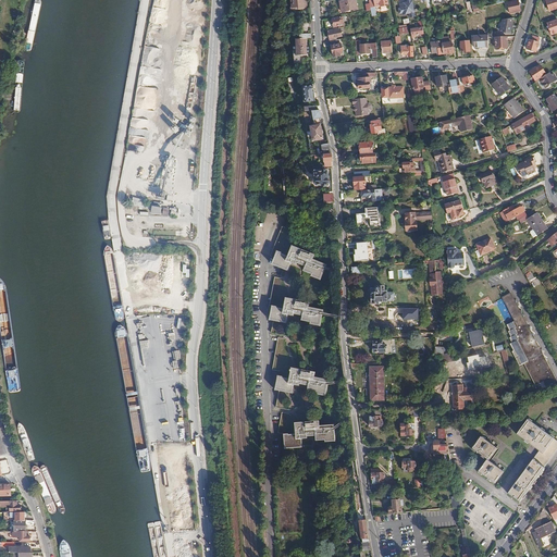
[(304,10),(302,1),(301,0),(289,0),(292,10),(298,9),(299,11),(304,10)]
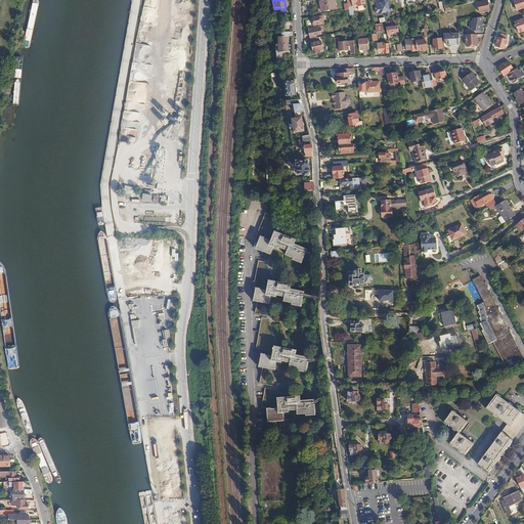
[(320,7),(321,11),(336,8),(334,0),(326,0),(319,1),(320,7)]
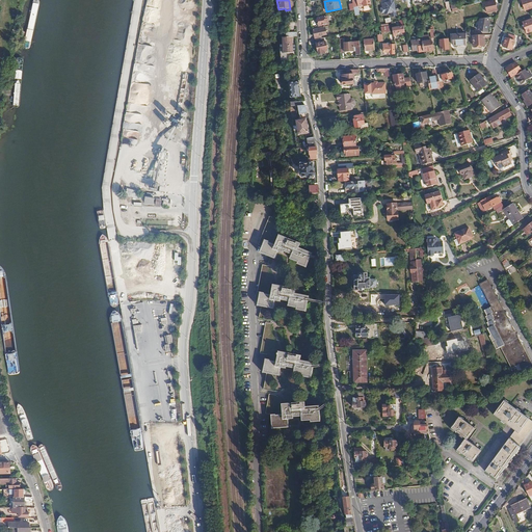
[(351,0),(354,10),(355,17),(360,16),(358,11),(357,6),(371,3),(370,0),(351,0)]
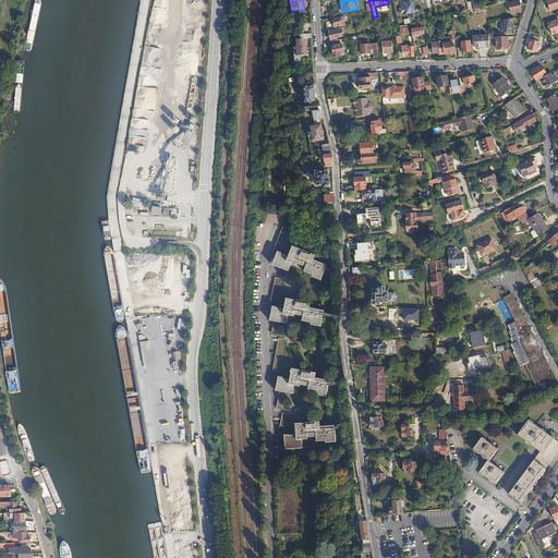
[(411,17),(416,17),(412,0),(408,0),(408,3),(401,4),(403,15),(410,14),(411,17)]
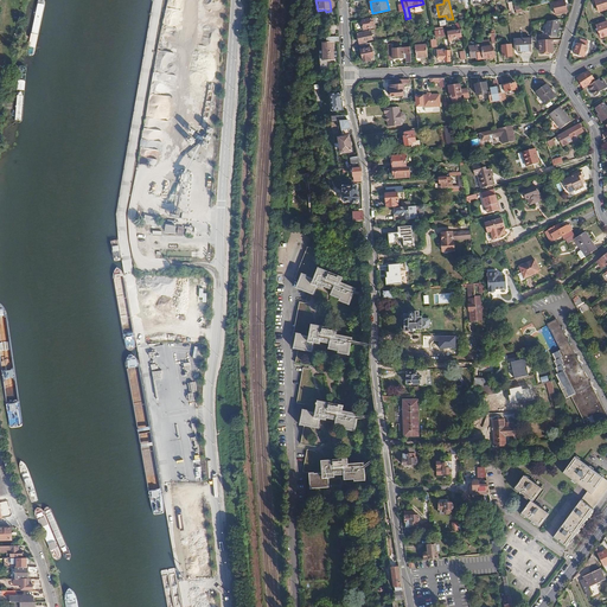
[(606,8),(606,0),(598,0),(595,1),(600,12),(606,8)]
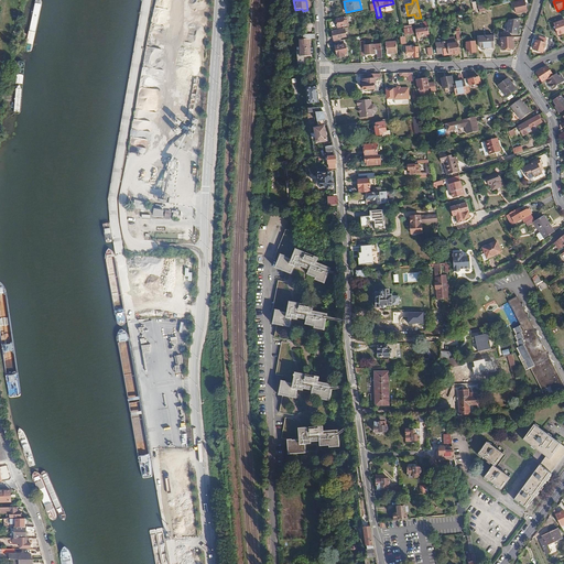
[(527,12),(524,1),(514,3),(517,13),(527,12)]
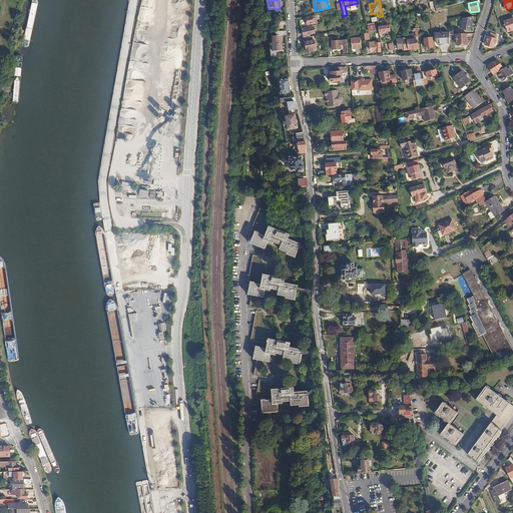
[(153,15),(153,5),(145,5),(145,3),(141,3),(142,13),(148,12),(148,15),(153,15)]
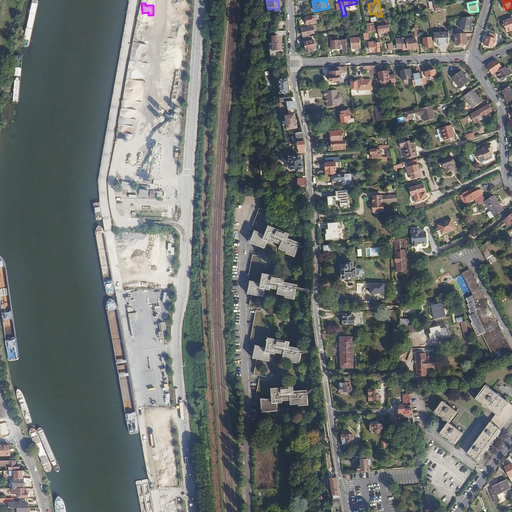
[(302,21),(303,27),(315,24),(315,20),(314,17),(311,17),(308,17),(308,18),(303,19),(303,20),(302,21)]
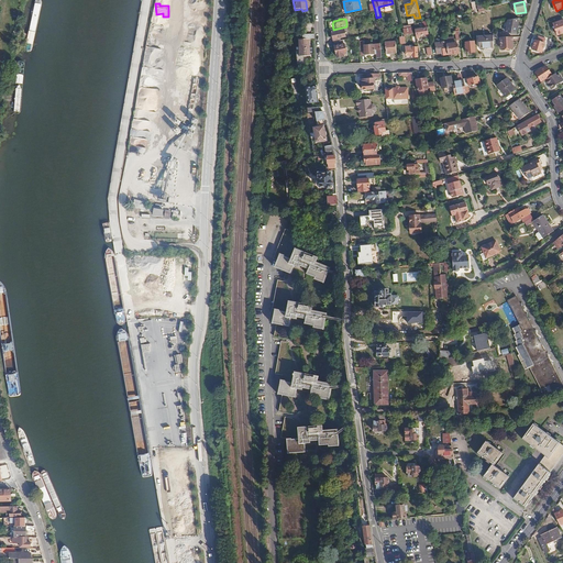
[(350,36),(348,29),(331,32),(333,42),(339,40),(339,39),(350,36)]
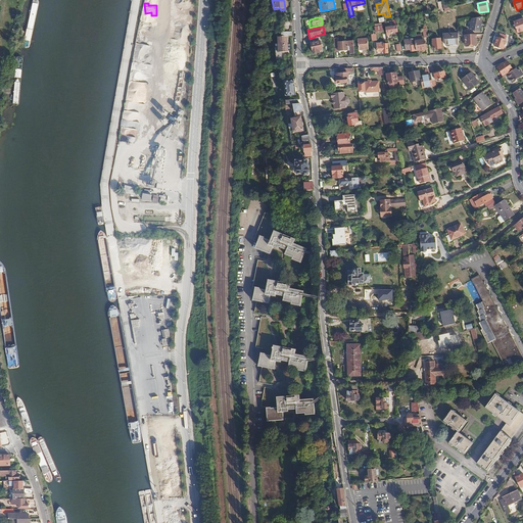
[(142,33),(138,33),(133,60),(148,63),(151,46),(140,44),(142,33)]
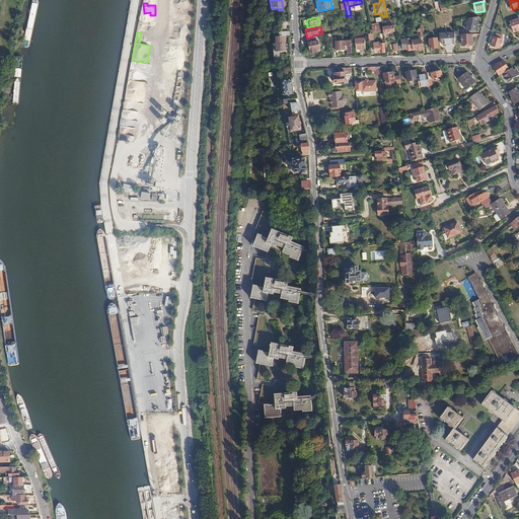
[(289,48),(287,32),(278,33),(280,50),(289,48)]
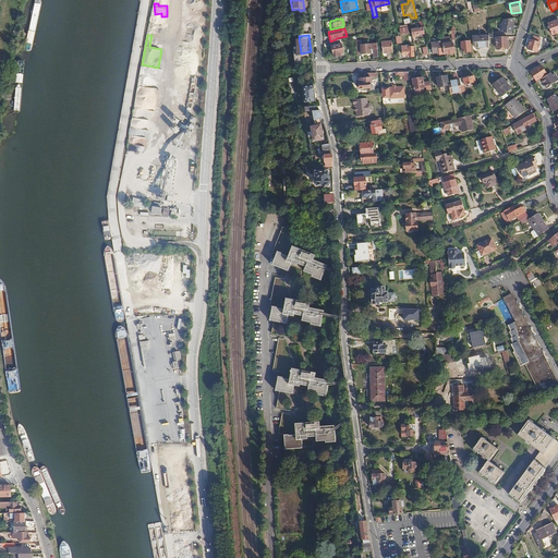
[(489,47),(488,36),(474,37),(475,48),(489,47)]
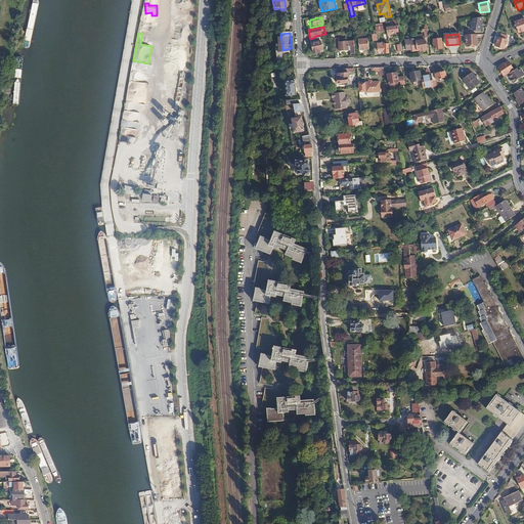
[(505,49),(509,36),(501,34),(500,38),(498,38),(495,46),(505,49)]
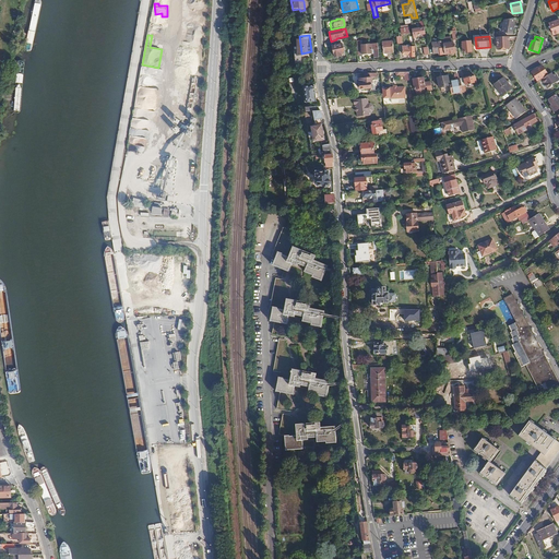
[(509,48),(509,37),(497,37),(498,49),(509,48)]
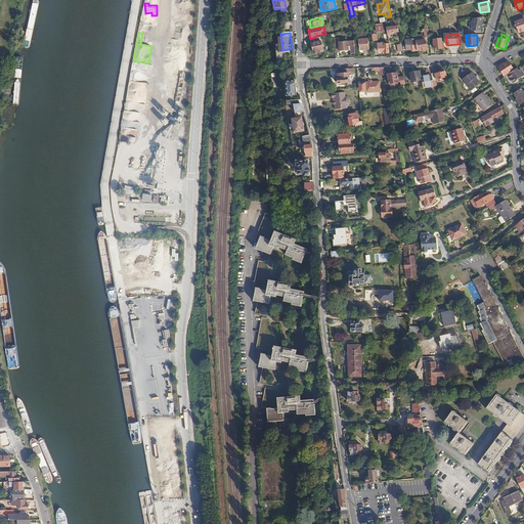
[(322,50),(319,37),(310,39),(313,52),(314,52),(314,54),(320,52),(320,51),(322,50)]
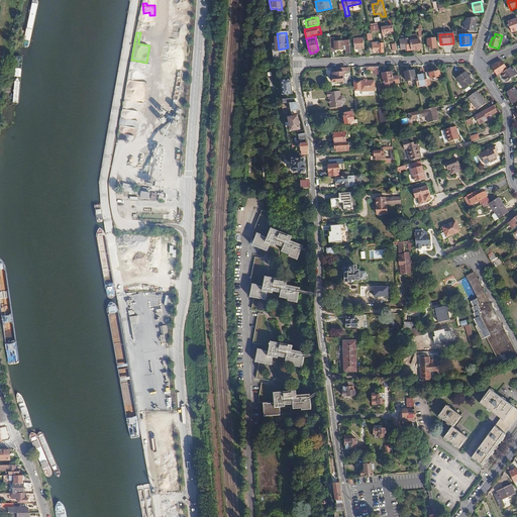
[(365,49),(364,38),(353,39),(354,49),(365,49)]
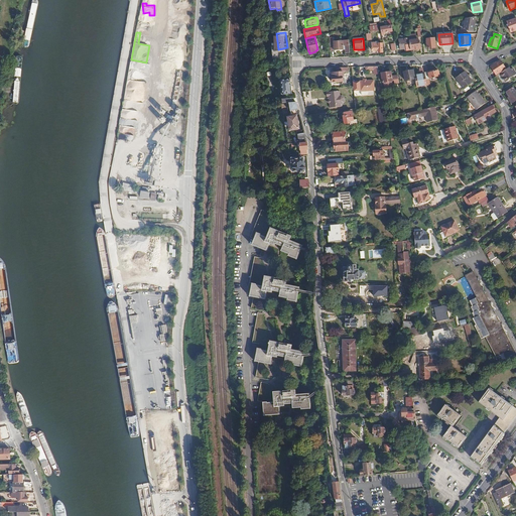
[(435,47),(434,38),(426,39),(428,48),(435,47)]
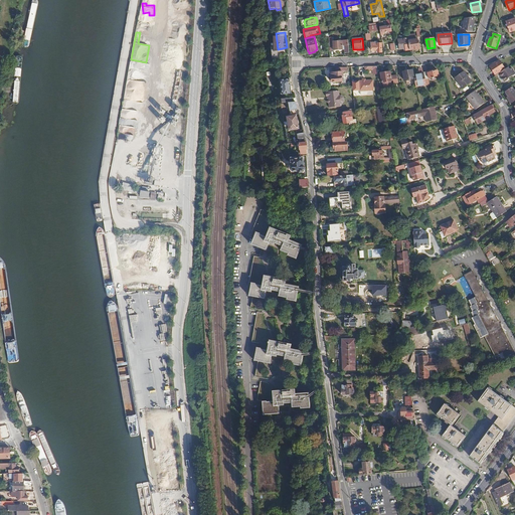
[(409,42),(410,49),(419,48),(418,41),(417,41),(417,39),(409,40),(409,42)]
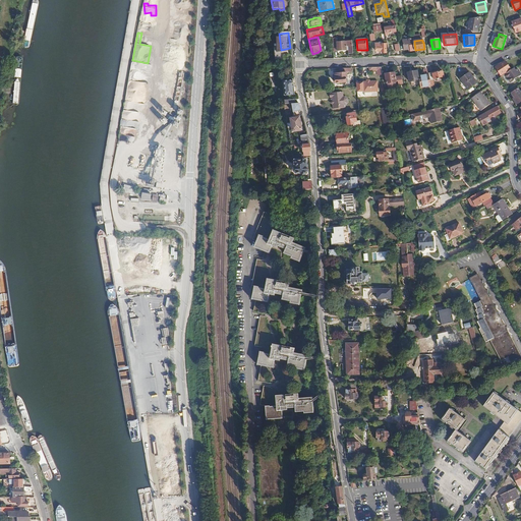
[(353,54),(352,42),(337,43),(337,51),(346,51),(346,47),(348,47),(348,54),(353,54)]
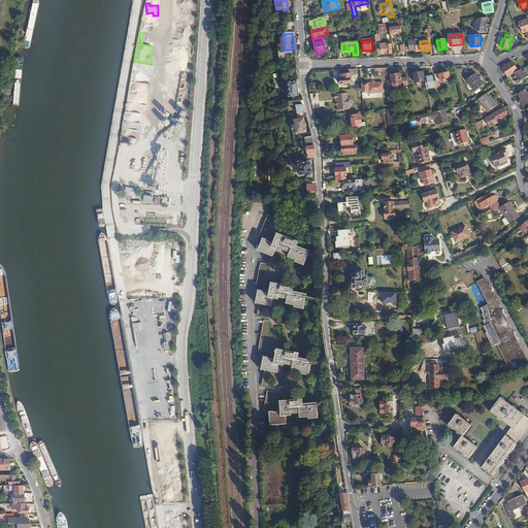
[(387,43),(381,44),(381,53),(387,53),(387,54),(391,54),(391,44),(387,44),(387,43)]
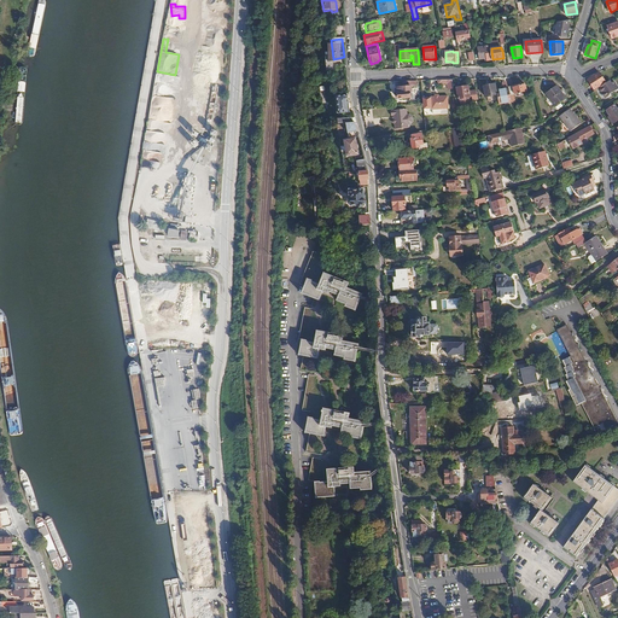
[(606,81),(600,73),(595,76),(594,75),(588,80),(595,89),(606,81)]
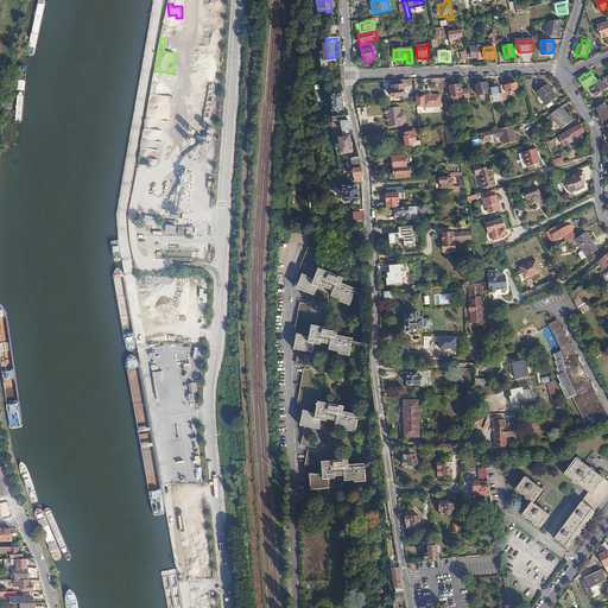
[(392,87),(391,93),(391,94),(393,96),(404,96),(404,92),(405,92),(405,86),(411,86),(411,80),(398,81),(398,87),(392,87)]
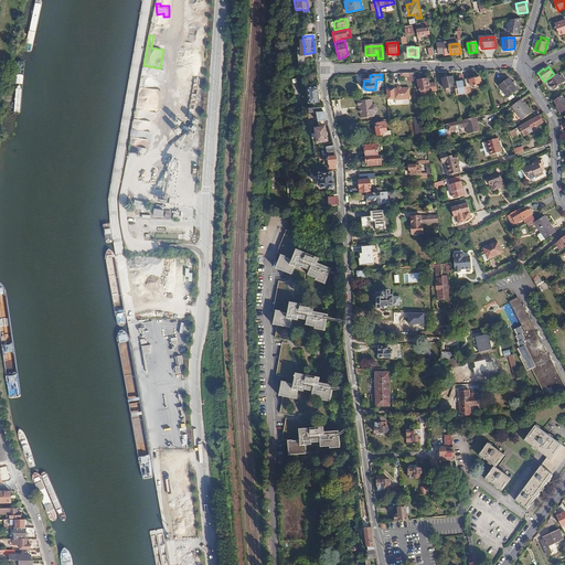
[(558,74),(548,81),(554,89),(558,86),(557,84),(561,82),(562,84),(564,81),(564,80),(562,75),(560,76),(558,74)]
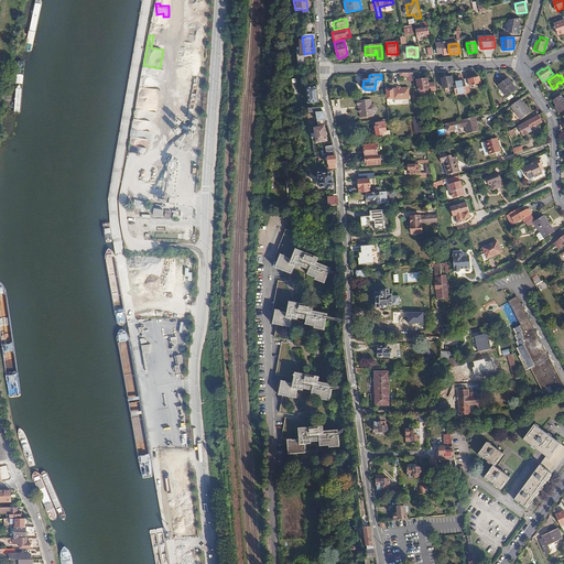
[(476,76),(465,79),(467,87),(480,84),(479,77),(476,78),(476,76)]
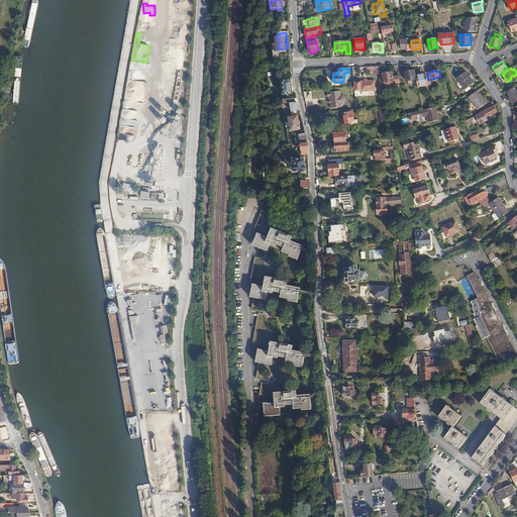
[(416,77),(415,71),(405,73),(407,81),(417,80),(416,77)]
